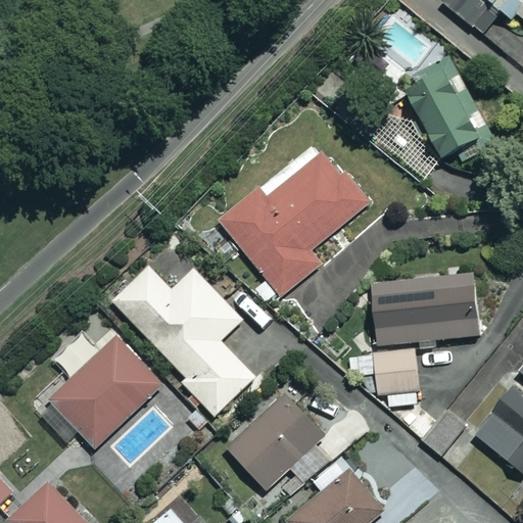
[(522,0),(443,0),(441,3),(469,25),(488,0),(512,18),(522,5),(522,0)]
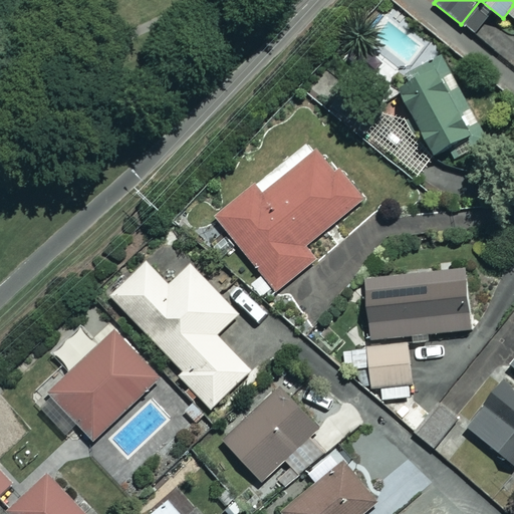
[(466,99),(441,58),(395,86),(435,153),(472,131),(456,105),(466,99)]
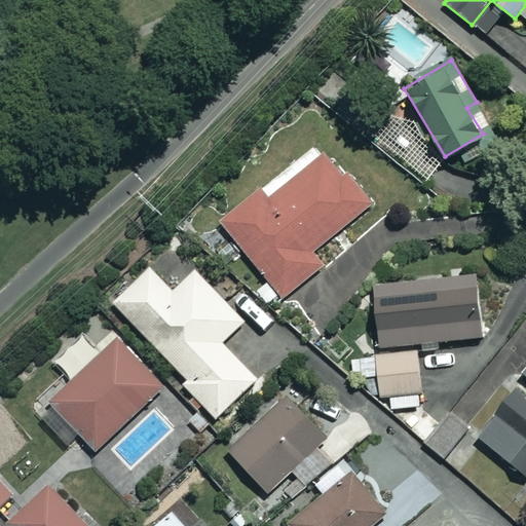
[(370,204),(329,152),(267,199),(259,189),(220,220),(282,298),(323,265),(311,251),(370,204)]
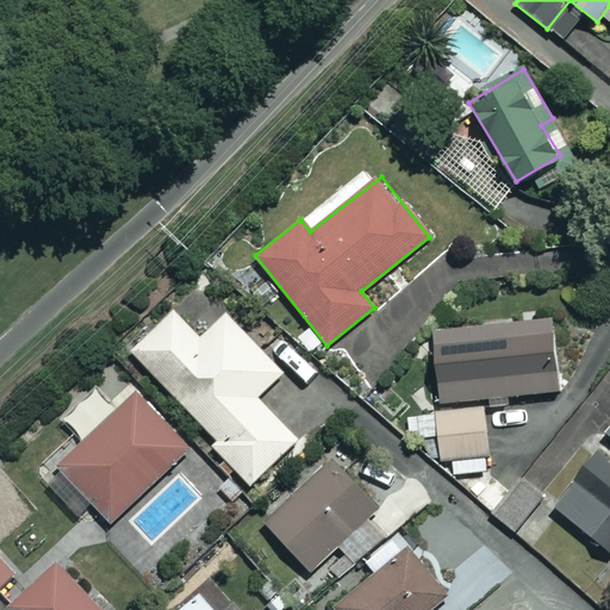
[(200,338),(174,311),(132,350),(216,440),(211,444),(250,484),(297,440),(256,397),(281,372),(226,313),(200,338)]
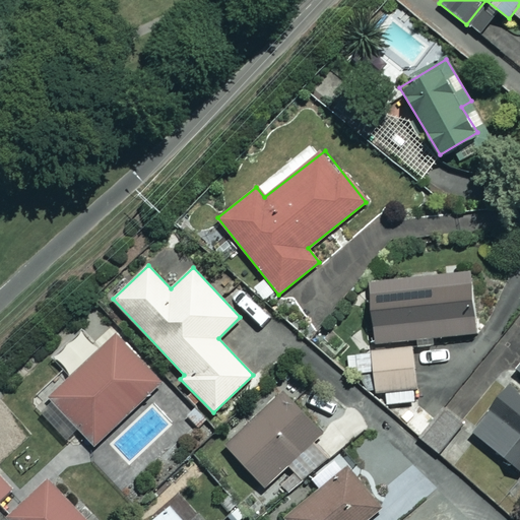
[(374,345),(411,339),(475,328),(465,267),(364,284),(374,345)]
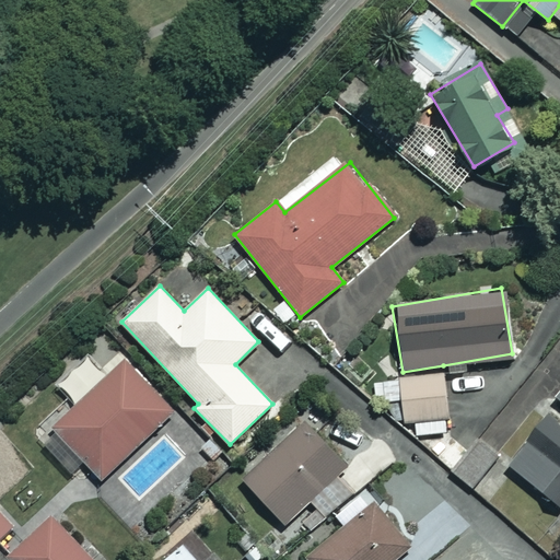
[(173,411),(124,360),(53,428),(101,479),(173,411)]
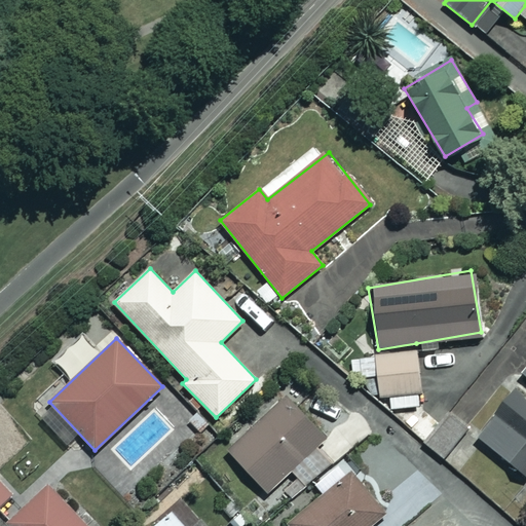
[(416,343),(378,349),(386,398),(396,397),(398,410),(426,405),(416,343)]
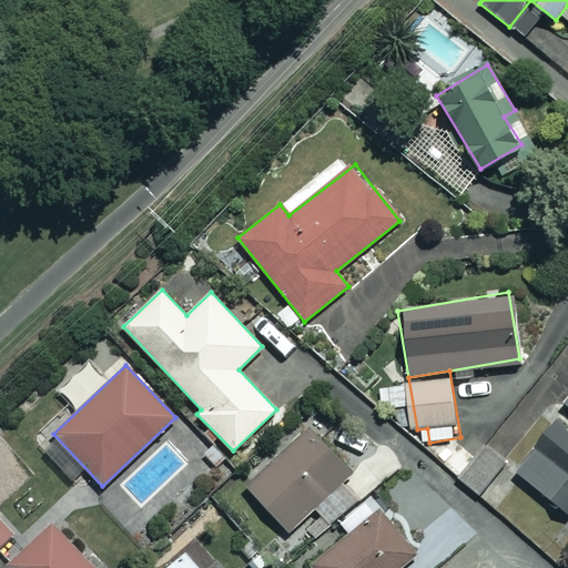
[(514,472),(567,513),(567,396),(563,404),(567,408),(567,426),(556,417),(514,472)]
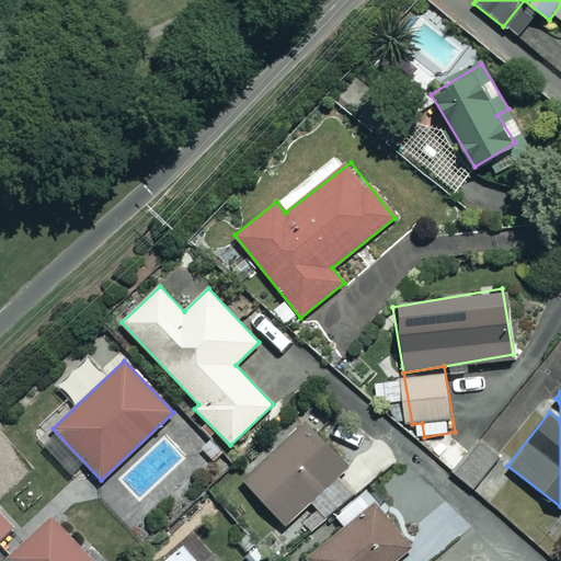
[(346,468),(304,421),(241,478),(284,525),(346,468)]
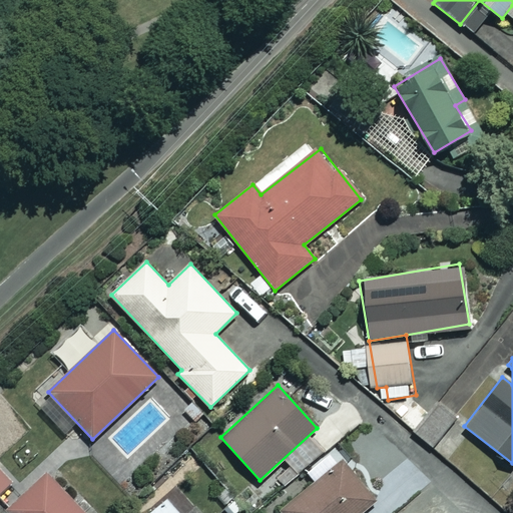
[(456,418),(437,402),(413,430),(432,446),(456,418)]
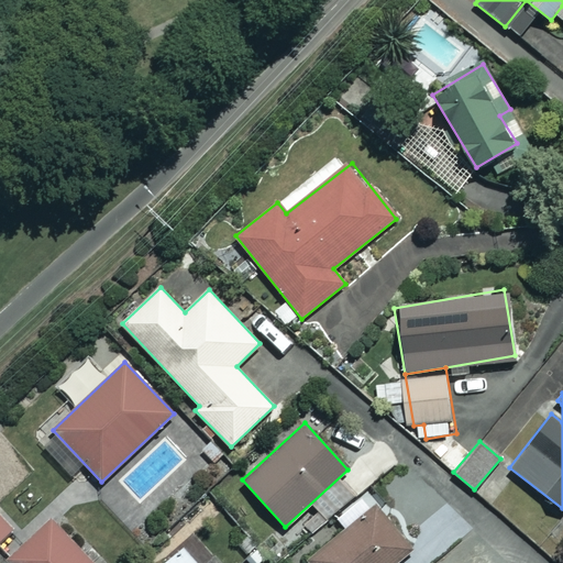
[(365,490),(332,518),(343,531),(307,560),(309,562),(395,562),(414,549),(401,534),(404,525),(399,516),(393,511),(383,511),(365,490)]
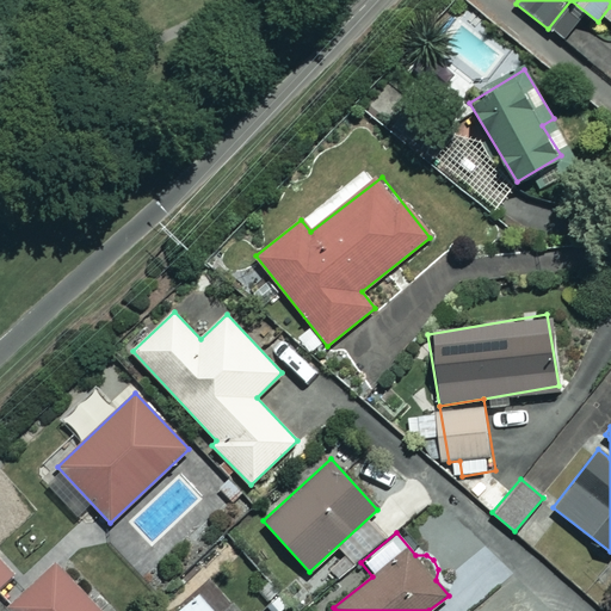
[(31,584),(0,550),(0,593),(10,604),(31,584)]
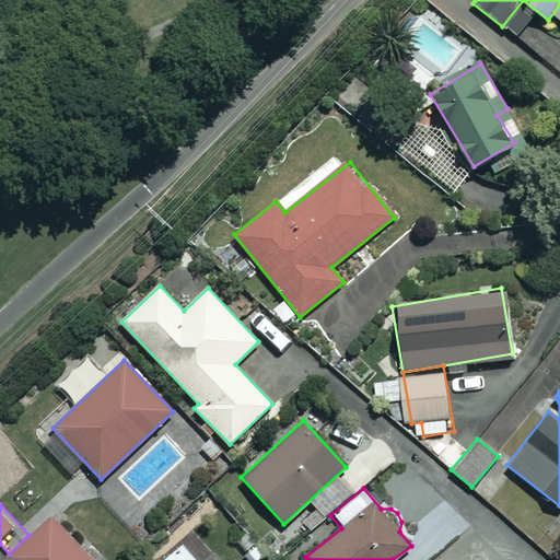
[(95,559),(54,514),(7,557),(9,559),(95,559)]
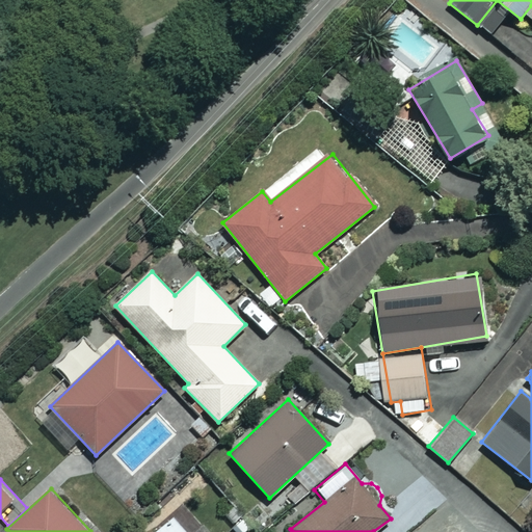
[(186,531),(176,520),(160,531),(186,531)]
